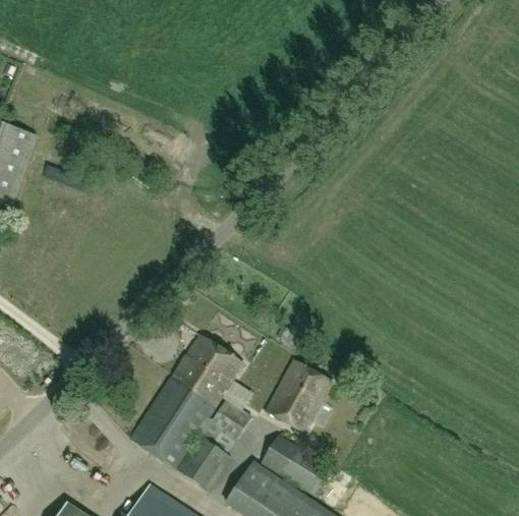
[(0,226),(34,133),(0,121),(0,226)]
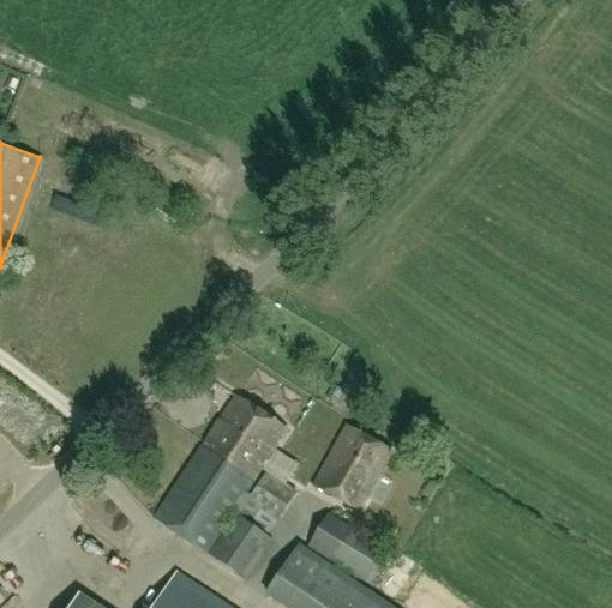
[(265,530),(294,486),(265,467),(249,491),(243,487),(285,423),(234,391),(154,515),(204,547),(205,547),(244,572),(270,533),(265,530)]
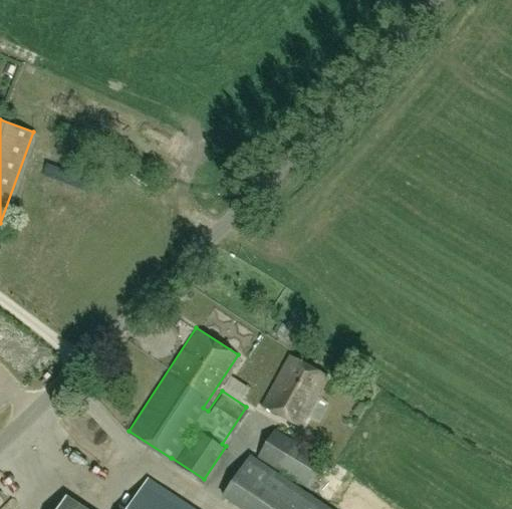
[(299,424),(326,373),(289,353),(262,404),(299,424)]
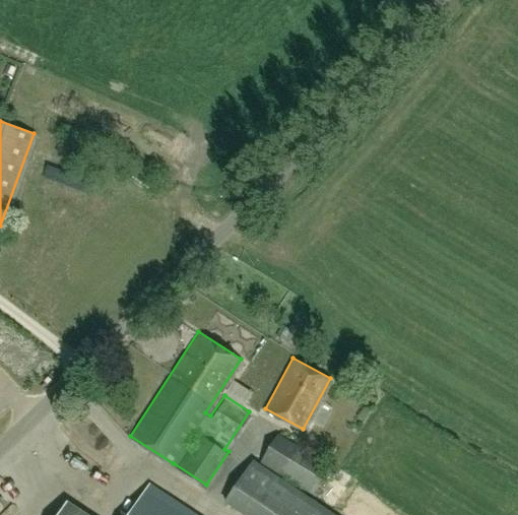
[(329,463),(276,432),(259,459),(312,492),(329,463)]
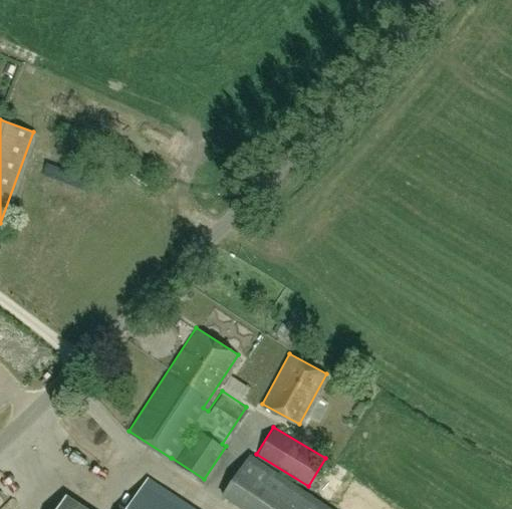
[(250,454),(223,493),(245,508),(265,508),(286,478),(250,454)]
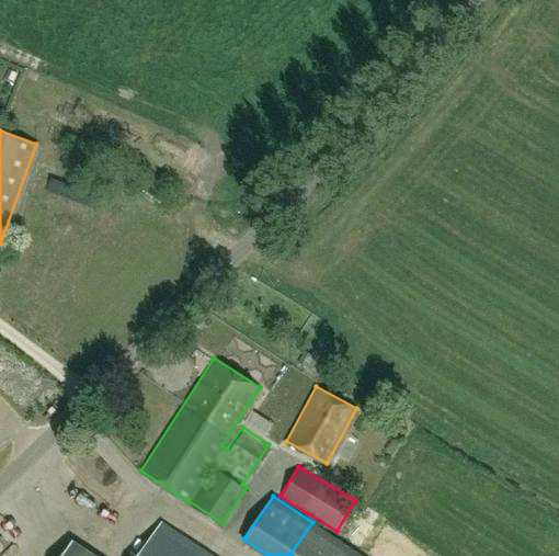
[(212,555),(159,521),(136,555),(212,555)]
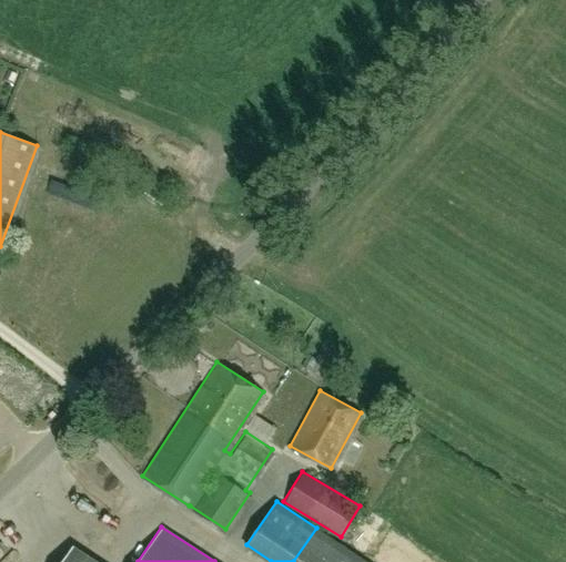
[(367,561),(316,528),(293,561),(367,561)]
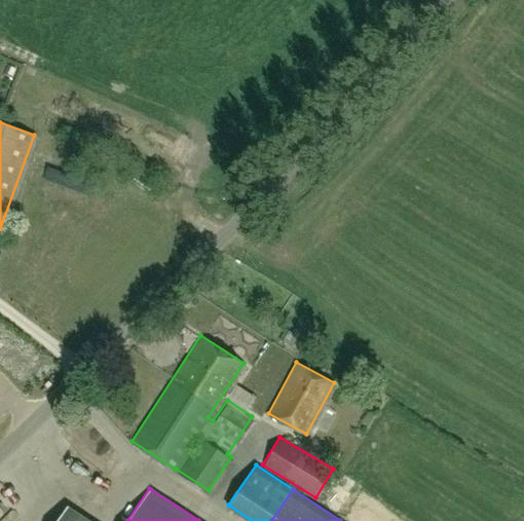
[(88,520),(67,507),(57,520),(88,520)]
